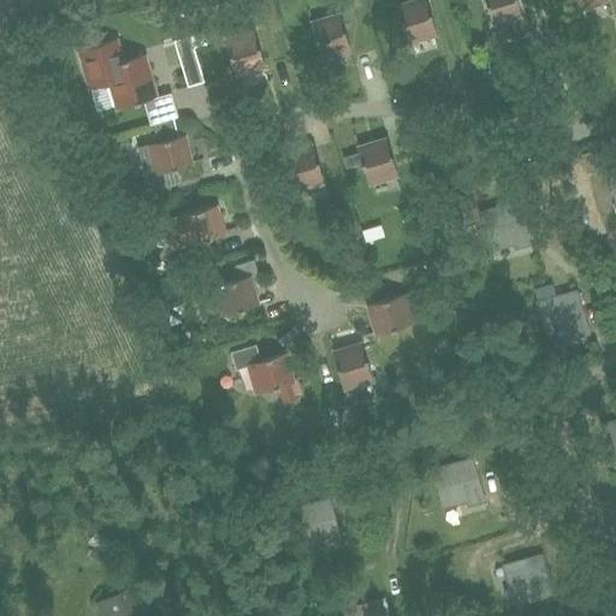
[(408,42),(434,34),(425,0),(418,0),(397,6),(408,42)]
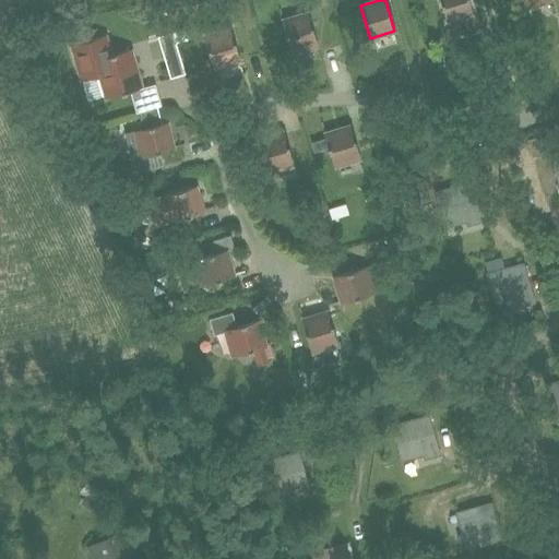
[(467,0),(440,0),(451,34),(475,27),(467,0)]
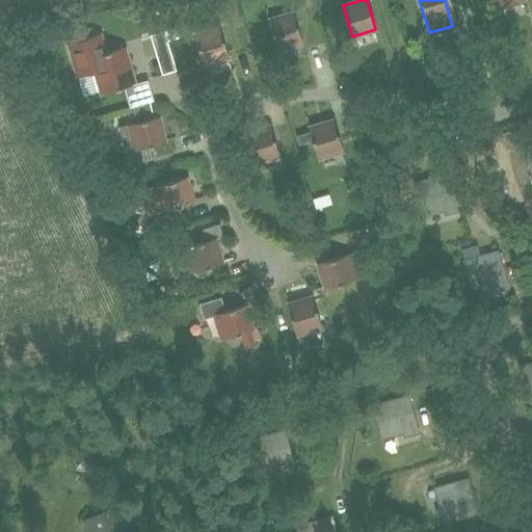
[(277,51),(301,44),(294,18),(302,15),(299,3),(290,6),(292,12),(268,20),(277,51)]
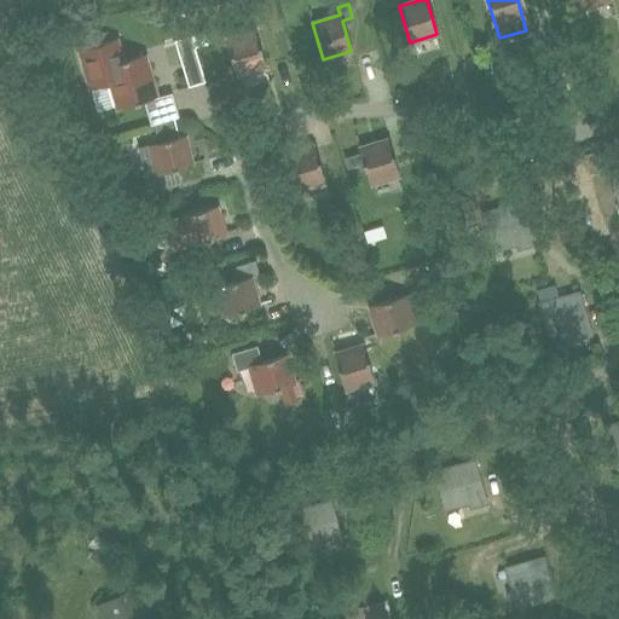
[(237,75),(265,68),(254,32),(226,39),(237,75)]
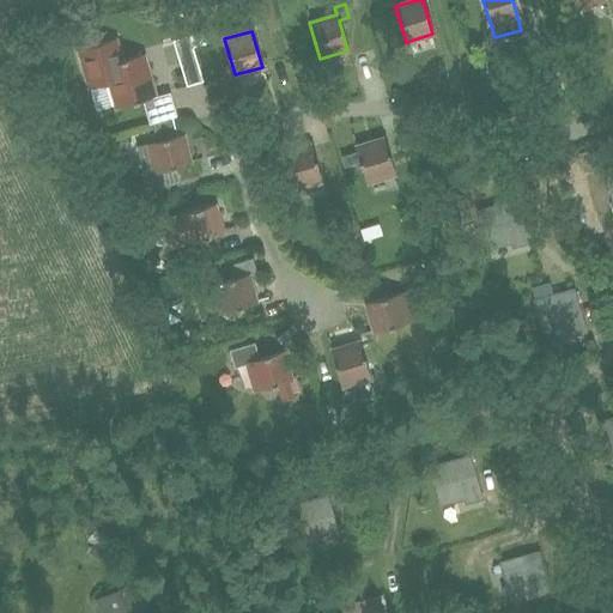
[(155,93),(143,53),(121,59),(115,37),(77,48),(87,85),(107,79),(115,105),(155,93)]
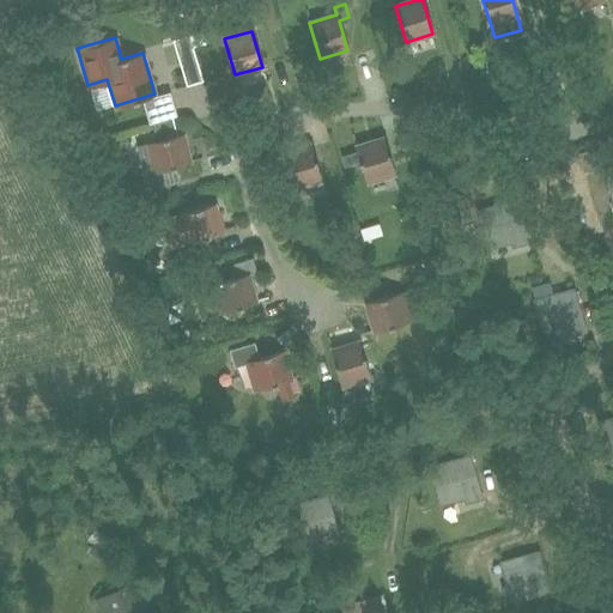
[(195,56),(178,61),(186,84),(202,79),(195,56)]
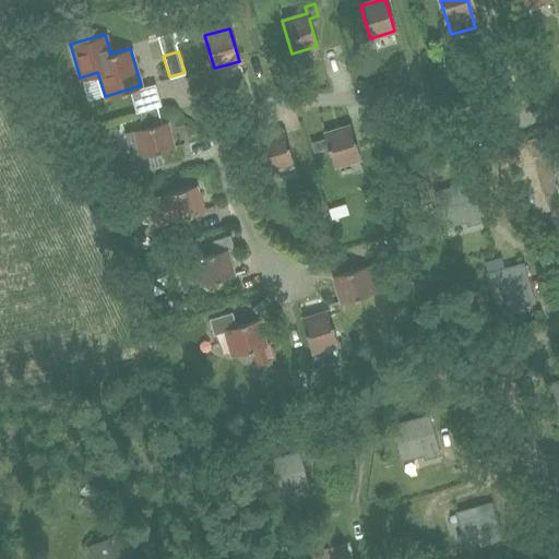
[(132,132),(127,134),(137,171),(162,165),(158,150),(171,146),(165,121),(162,122),(142,128),(132,130),(132,132)]
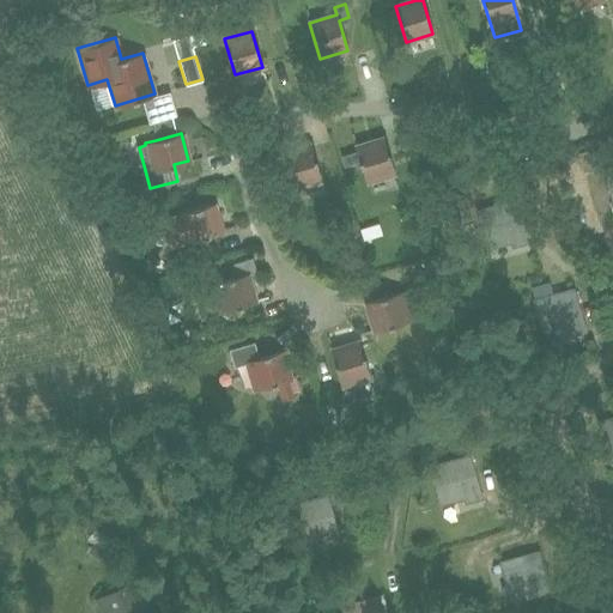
[(366,183),(394,175),(383,139),(356,147),(357,152),(360,163),(366,183)]
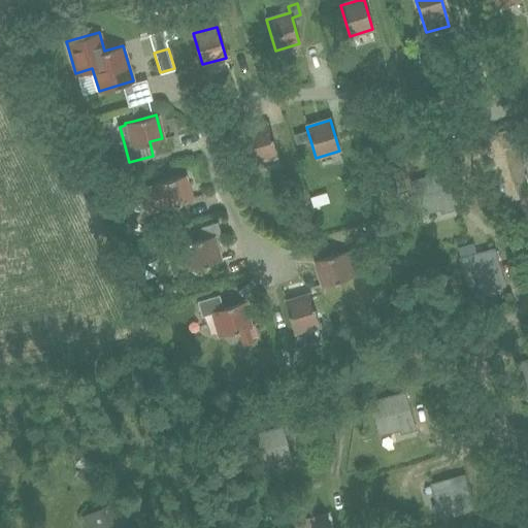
[(253,163),(276,156),(267,125),(243,132),(253,163)]
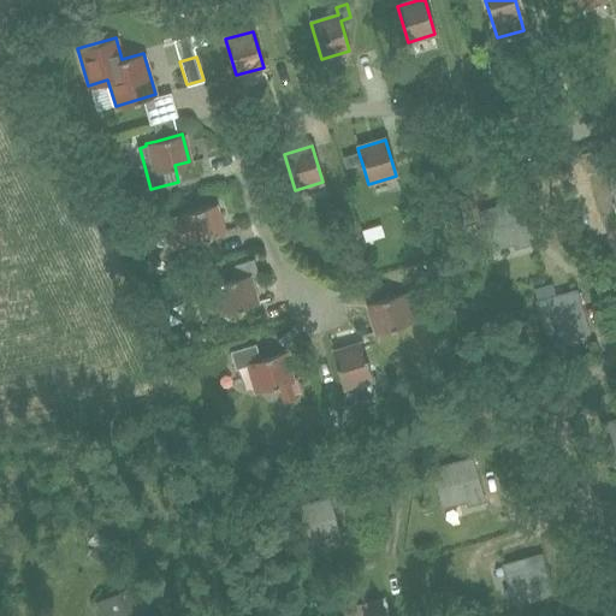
[(345,169),(362,164),(359,153),(342,158),(345,169)]
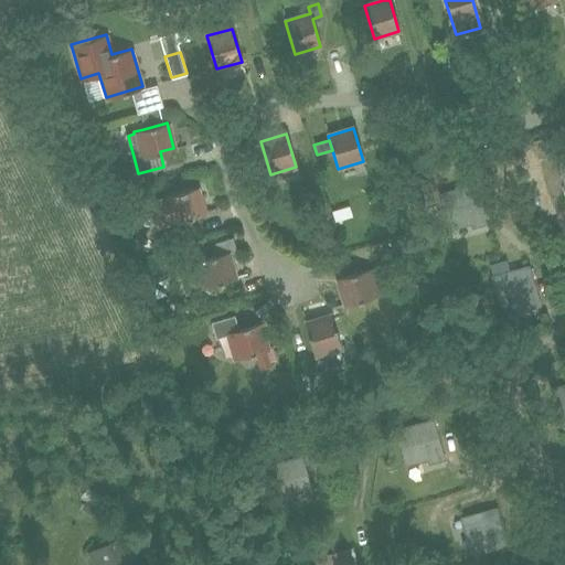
[(486,223),(475,183),(439,193),(449,228),(471,223),(472,226),(486,223)]
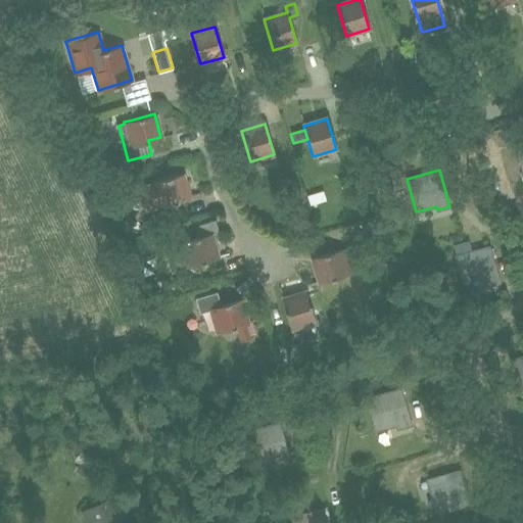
[(181,174),(138,186),(145,209),(188,197),(181,174)]
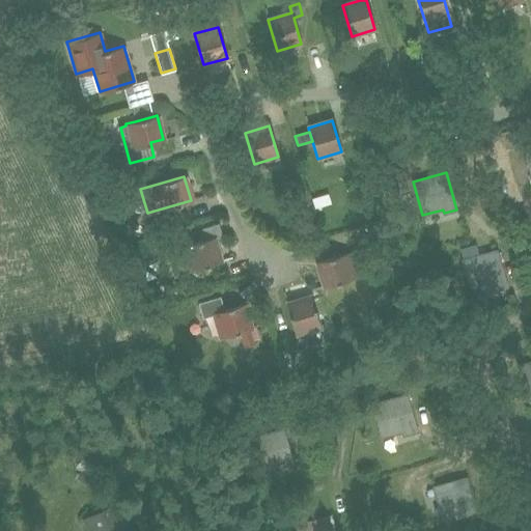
[(189,270),(219,260),(213,238),(182,246),(189,270)]
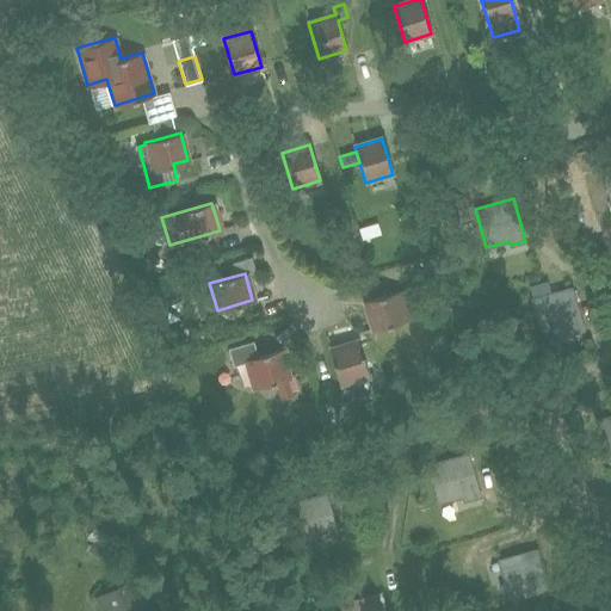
[(582,331),(571,288),(531,298),(542,337),(566,331),(567,334),(582,331)]
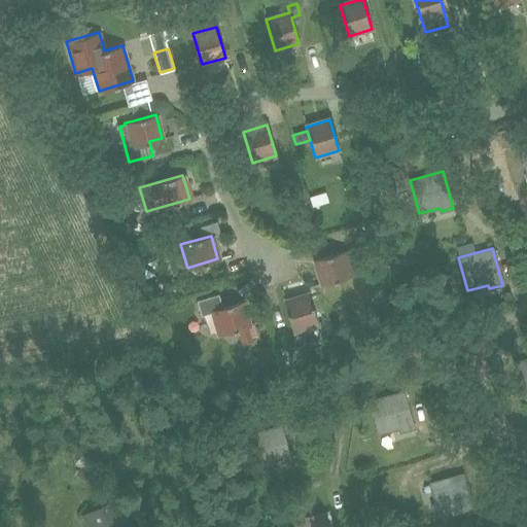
[(321,284),(352,275),(361,273),(354,249),(315,260),(321,284)]
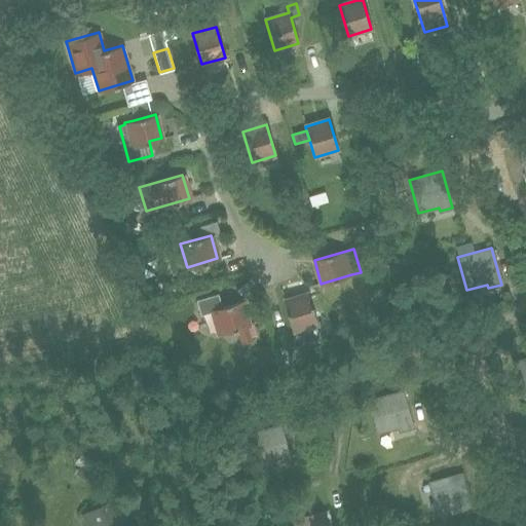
[(217,334),(236,328),(240,342),(250,339),(246,325),(248,325),(240,301),(221,307),(218,293),(196,300),(200,314),(210,311),(217,334)]
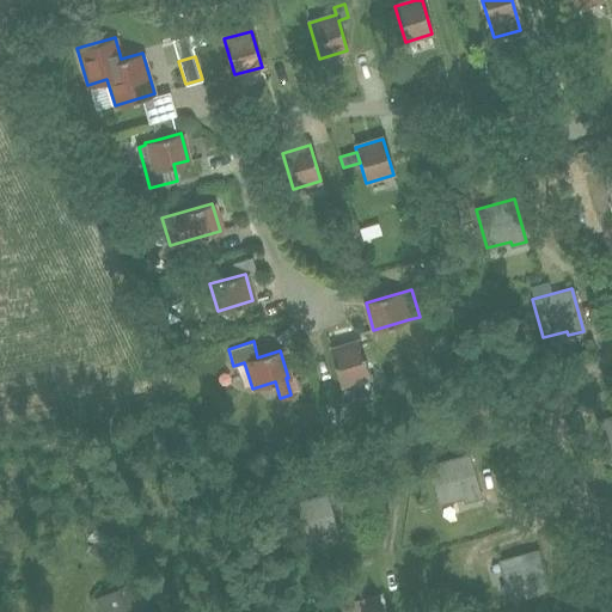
[(341,386),(368,378),(357,342),(330,350),(341,386)]
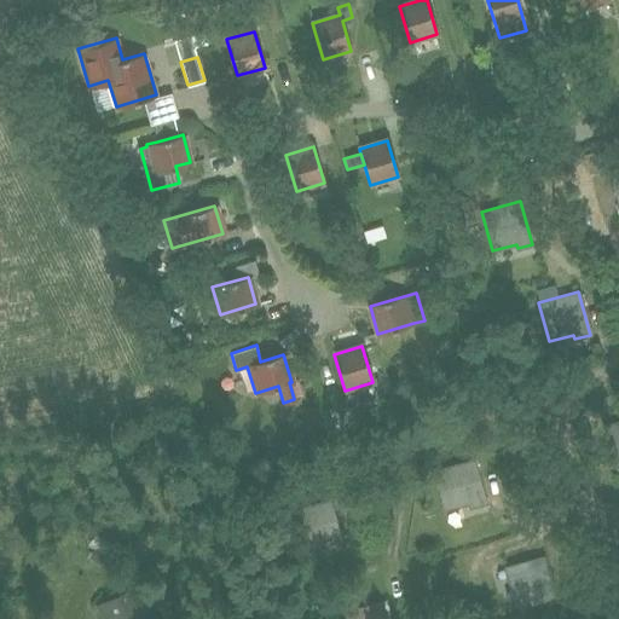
[(618,420),(602,424),(613,466),(618,463),(618,420)]
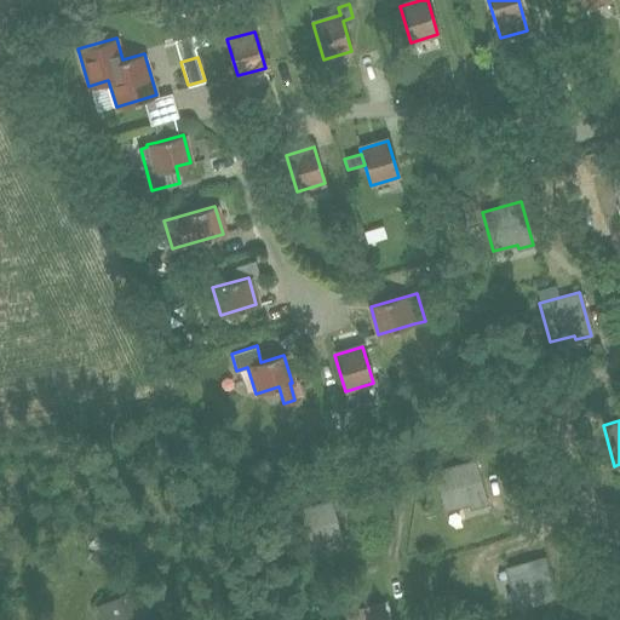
[(471,507),(487,503),(475,459),(434,470),(445,511),(470,505),(471,507)]
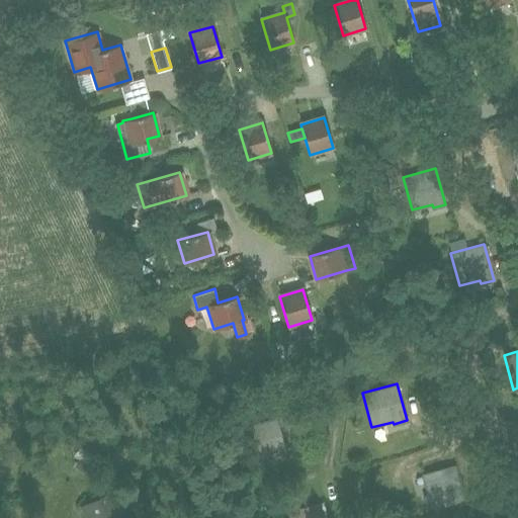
[(284,450),(276,420),(245,428),(252,455),(268,450),(269,455),(284,450)]
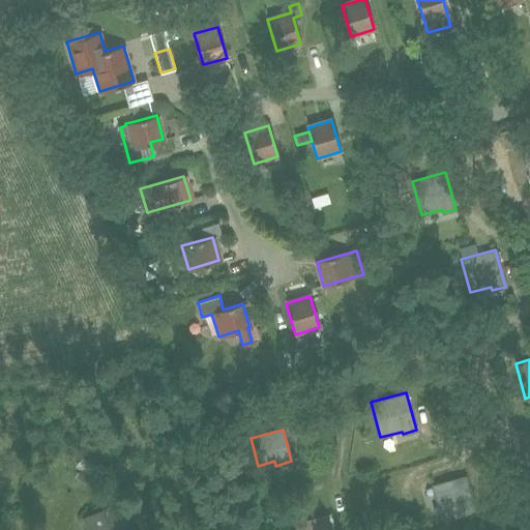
[(472,512),(462,478),(431,487),(436,506),(429,508),(433,524),(472,512)]
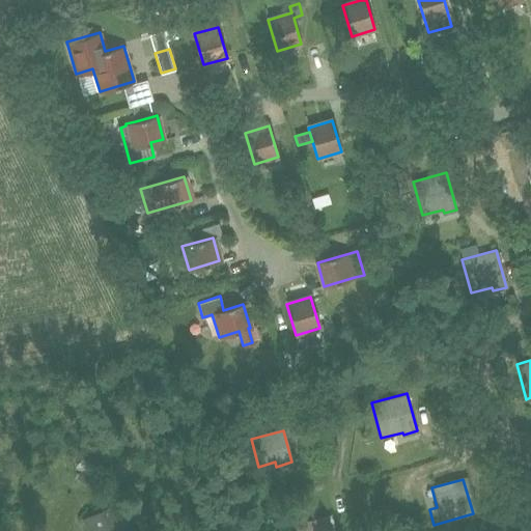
[(128,530),(114,505),(83,522),(87,530),(128,530)]
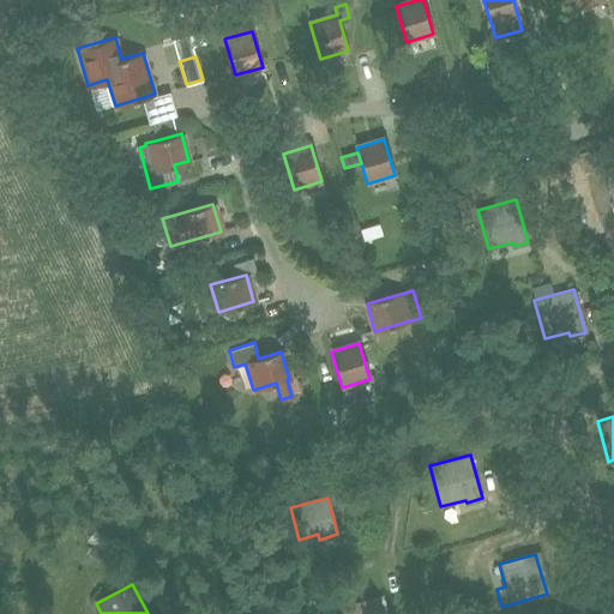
[(342,613),(381,613),(378,597),(341,608),(342,613)]
